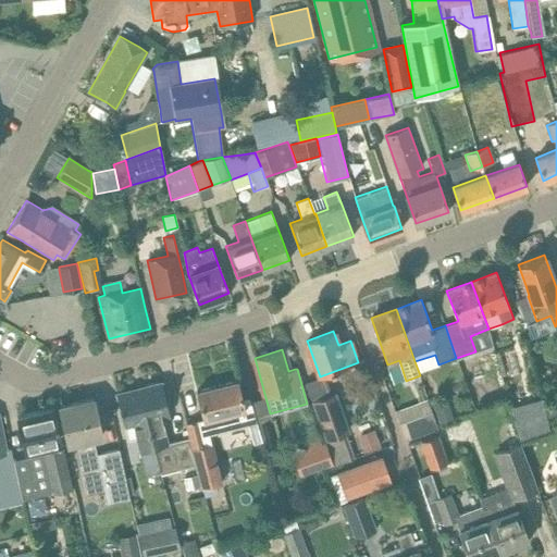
[(189,437),(197,465),(202,487),(222,482),(209,434),(256,421),(248,391),(240,393),(237,380),(197,391),(203,418),(186,422),(189,437)]
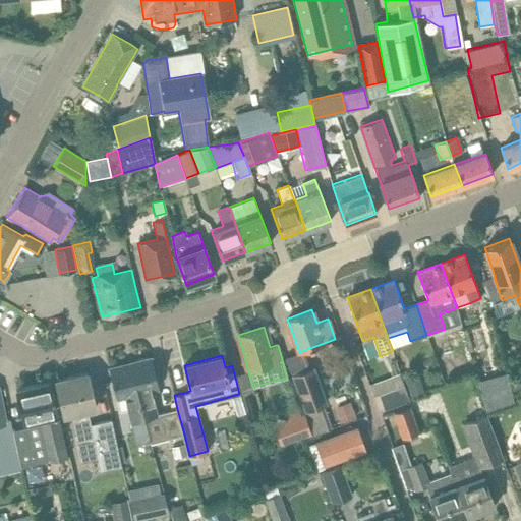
[(151,357),(130,362),(150,441),(151,443),(184,435),(177,409),(157,414),(151,390),(159,388),(151,357)]
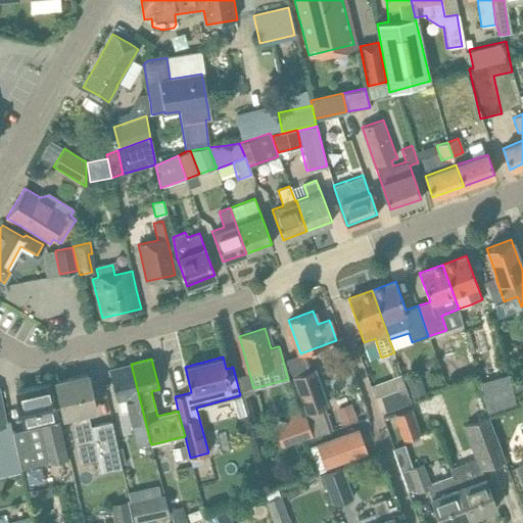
[(131,364),(109,369),(114,389),(116,399),(117,399),(121,413),(129,412),(130,418),(132,423),(137,445),(150,442),(131,364)]
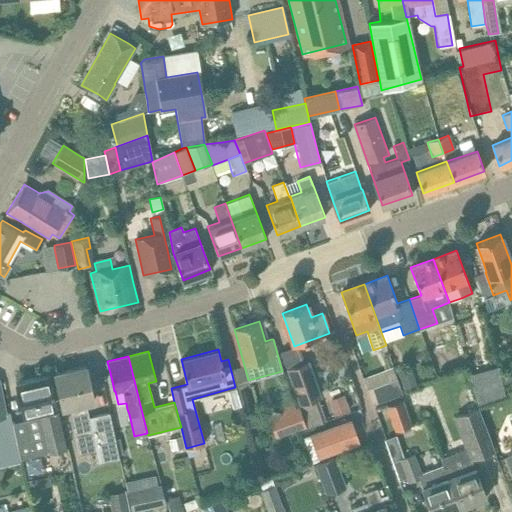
[(287,368),(308,427),(325,421),(317,398),(320,397),(307,361),(287,368)]
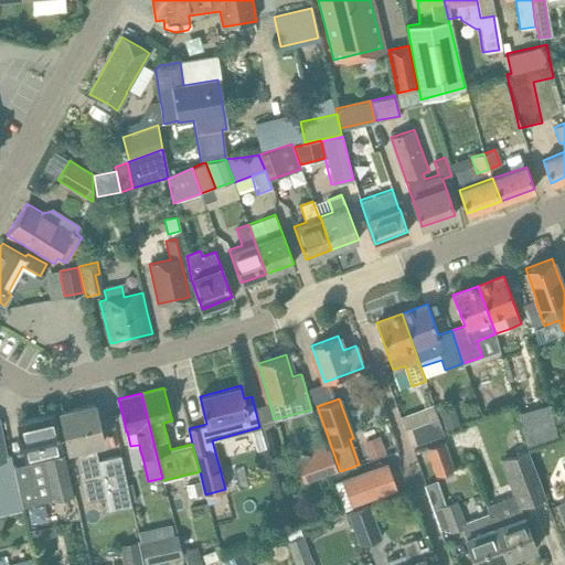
[(103,443),(99,426),(94,404),(61,412),(68,451),(76,449),(87,501),(105,497),(108,510),(131,505),(120,456),(97,460),(94,445),(103,443)]
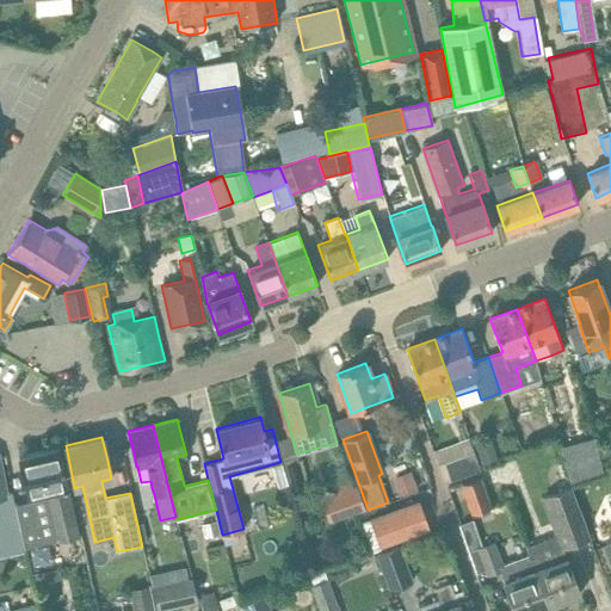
[(491,442),(476,448),(482,464),(497,460),(491,442)]
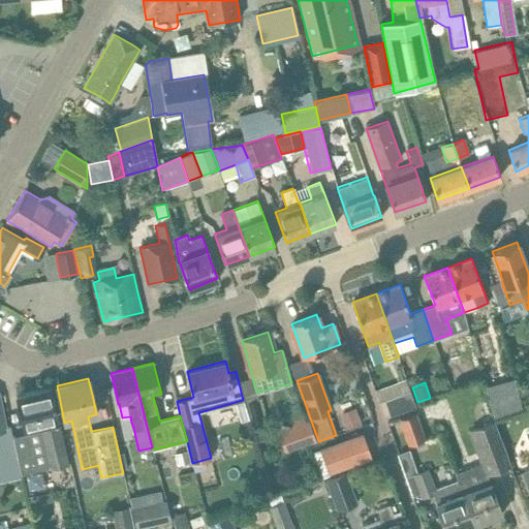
[(10,426),(9,426),(21,474),(67,463),(58,422),(55,407),(51,387),(17,395),(25,433),(13,436),(10,426)]
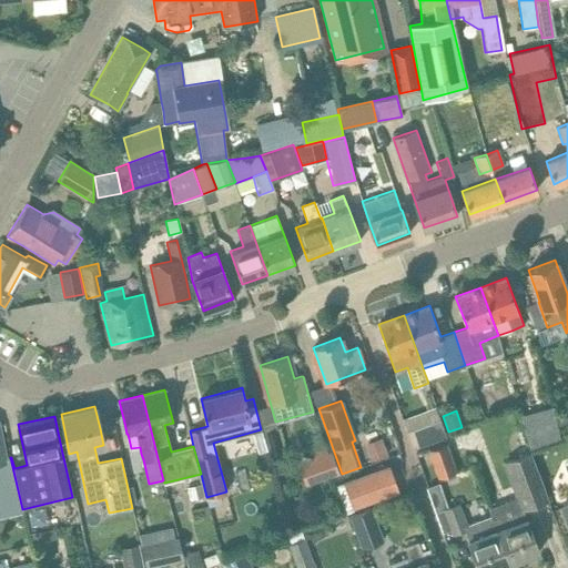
[(419,447),(439,439),(446,437),(440,421),(413,430),(419,447)]
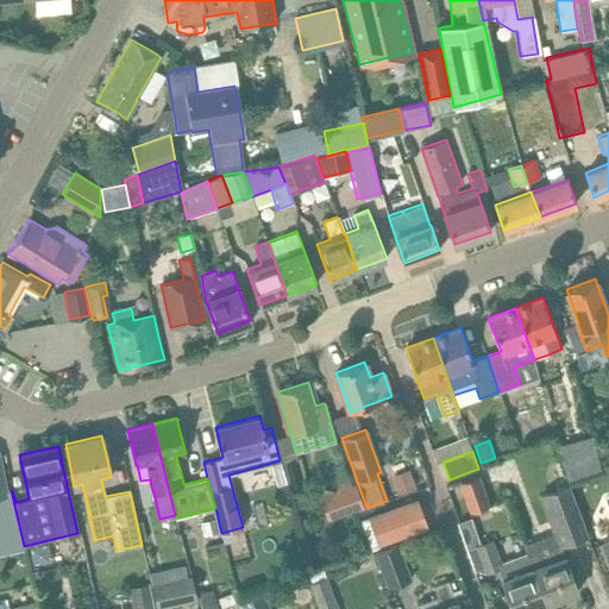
[(0,551),(1,552),(24,546),(11,490),(7,491),(0,459),(0,551)]
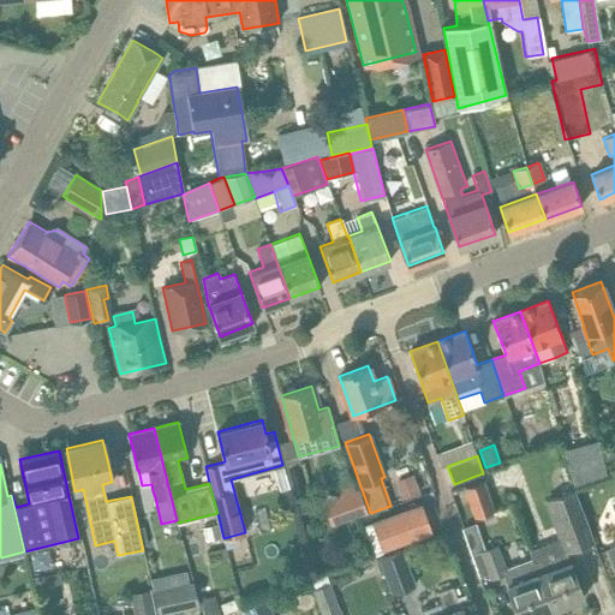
[(299,465),(284,470),(287,485),(290,485),(292,493),(305,489),(299,465)]
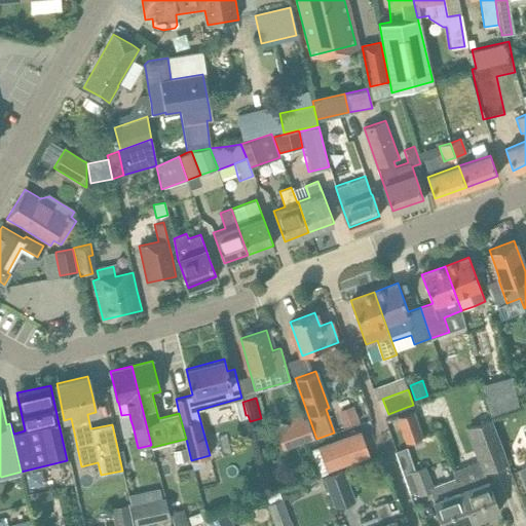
[(359,422),(352,406),(336,411),(342,427),(359,422)]
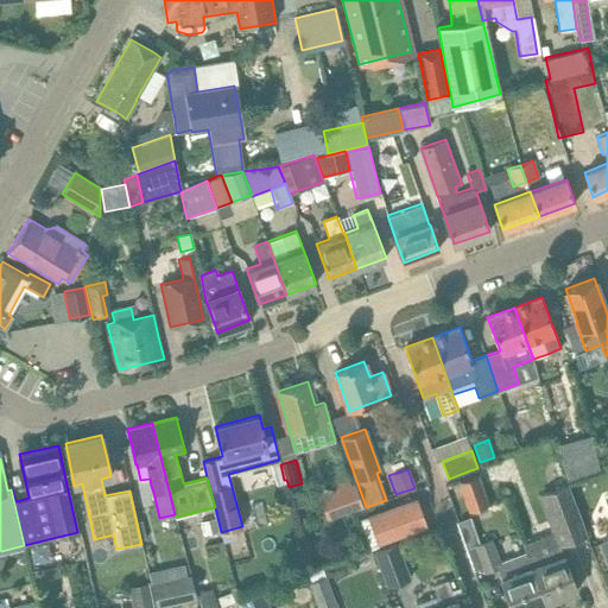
[(460,481),(472,511),(488,504),(477,474),(460,481)]
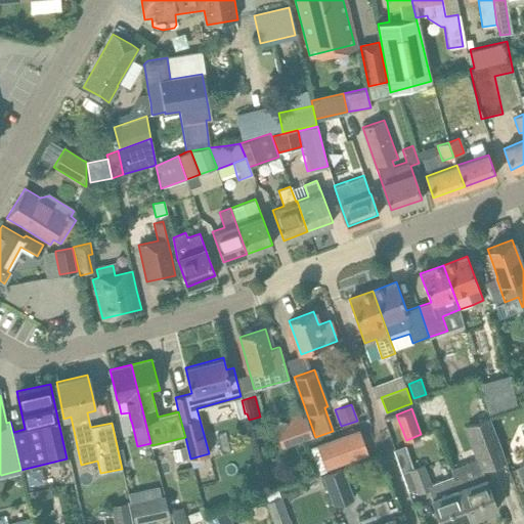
[(303,411),(288,418),(298,444),(313,438),(303,411)]
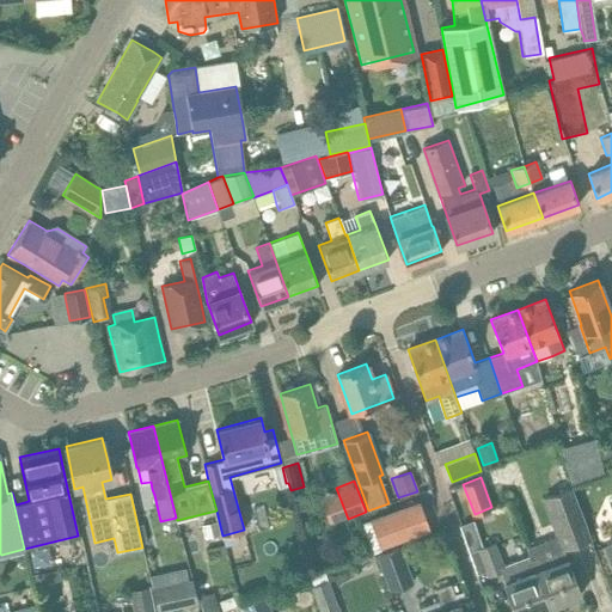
[(530,556),(549,606),(581,594),(563,548),(591,537),(571,488),(544,497),(557,536),(551,537),(548,551),(531,557),(530,556)]
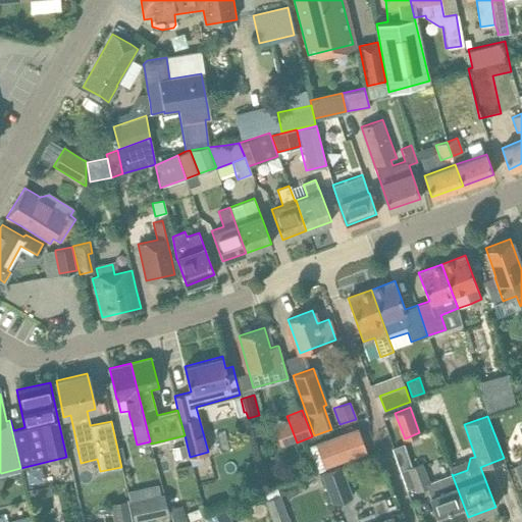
[(357,429),(316,444),(307,448),(316,472),(325,468),(324,465),(365,451),(357,429)]
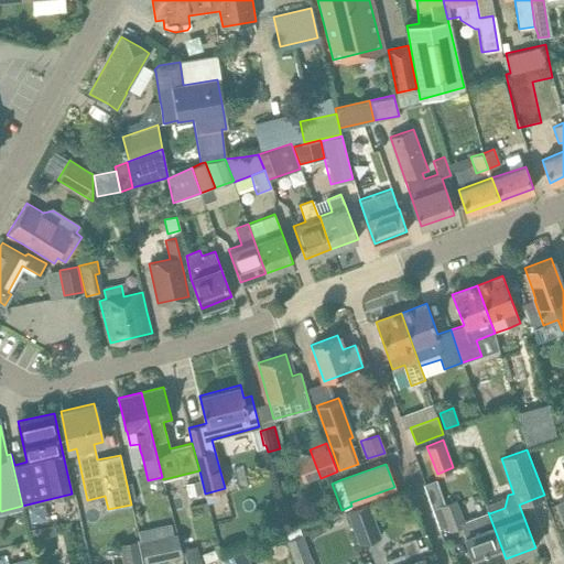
[(201,480),(186,484),(190,497),(204,494),(201,480)]
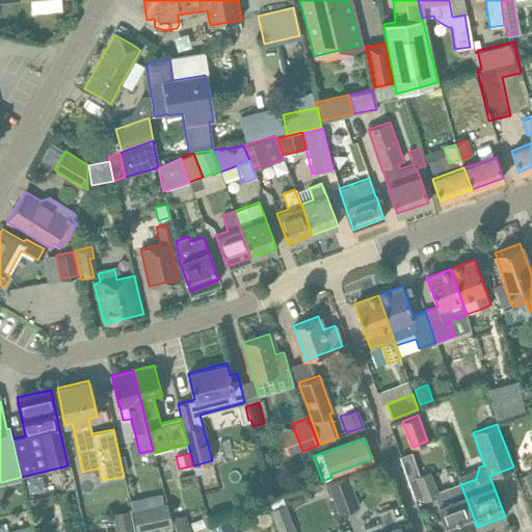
[(463,531),(477,527),(460,483),(459,483),(459,484),(436,491),(429,472),(416,477),(424,500),(434,496),(448,531),(463,531)]
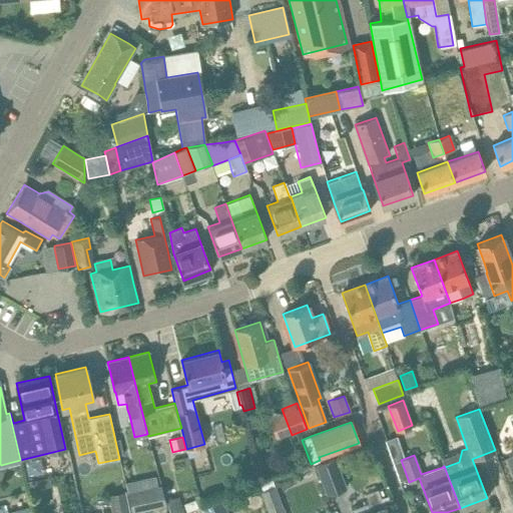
[(347,489),(336,457),(316,464),(327,495),(347,489)]
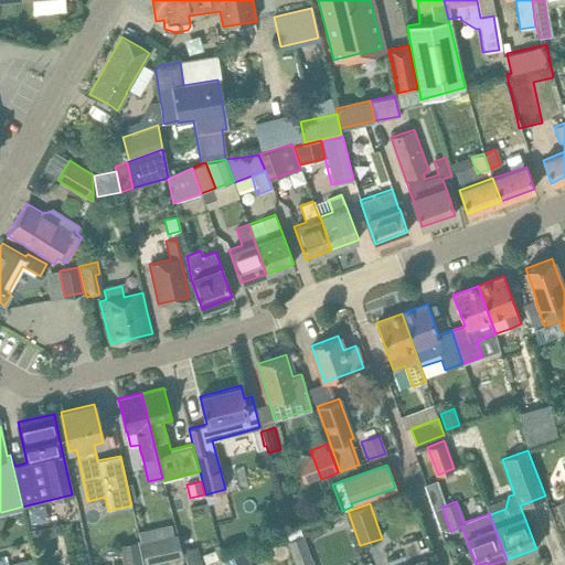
[(311,525),(309,529),(311,534),(316,535),(320,534),(322,530),(320,524),(316,523),(311,525)]
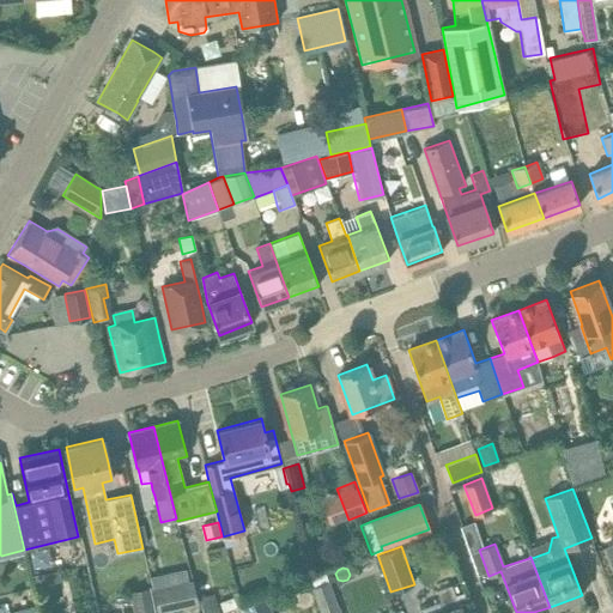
[(152,589),(157,612),(198,604),(192,580),(152,589)]
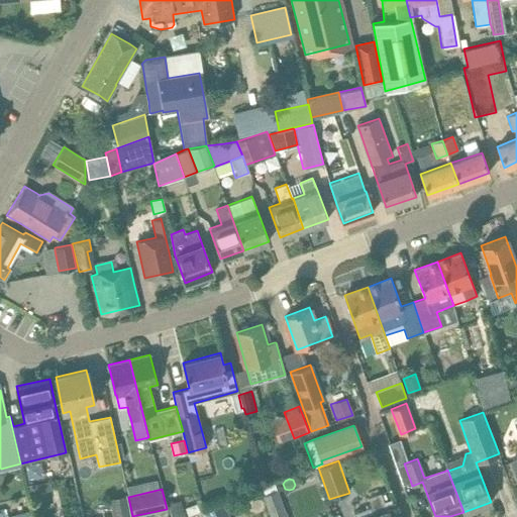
[(262,495),(269,516),(285,516),(276,490),(262,495)]
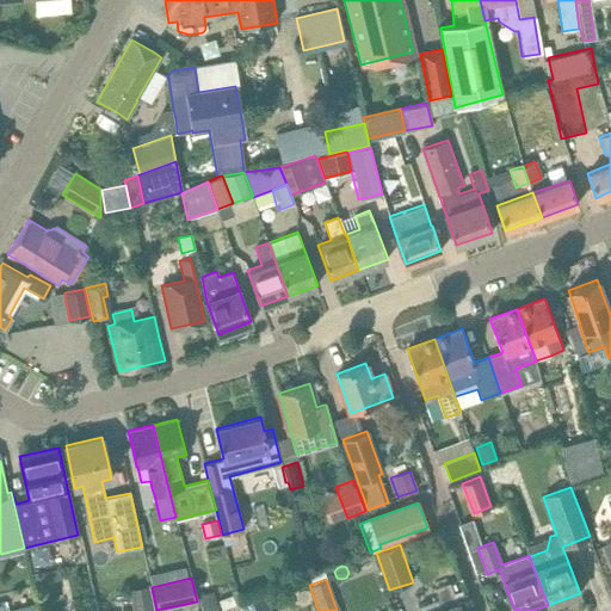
[(457,604),(450,582),(434,588),(439,600),(419,608),(420,610),(461,610),(458,603),(457,604)]
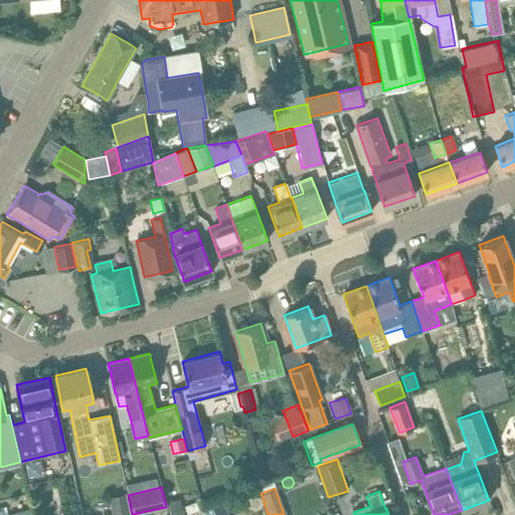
[(112,514),(108,514),(130,514),(126,493),(108,497),(112,514)]
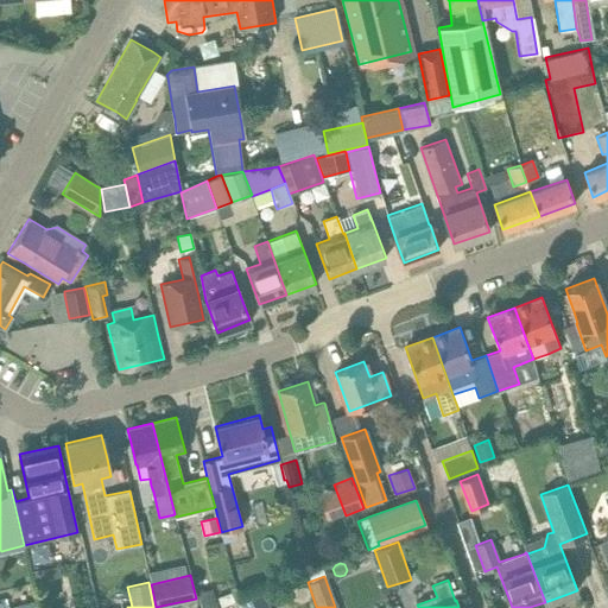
[(240,600),(235,587),(230,588),(232,591),(217,597),(221,607),(240,600)]
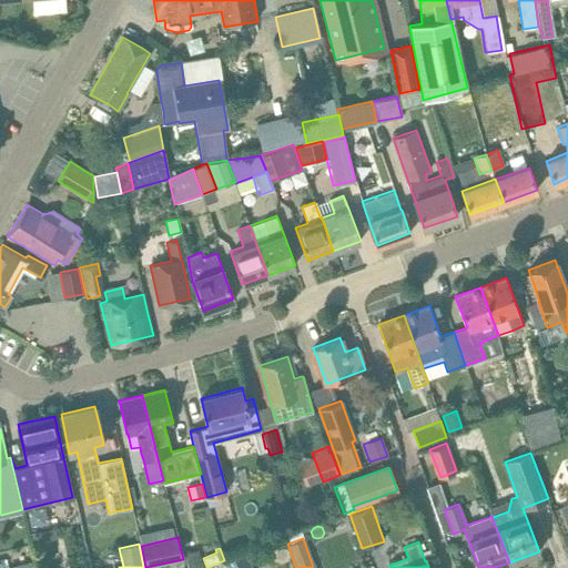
[(199,567),(203,567),(199,549),(184,554),(188,567),(199,567)]
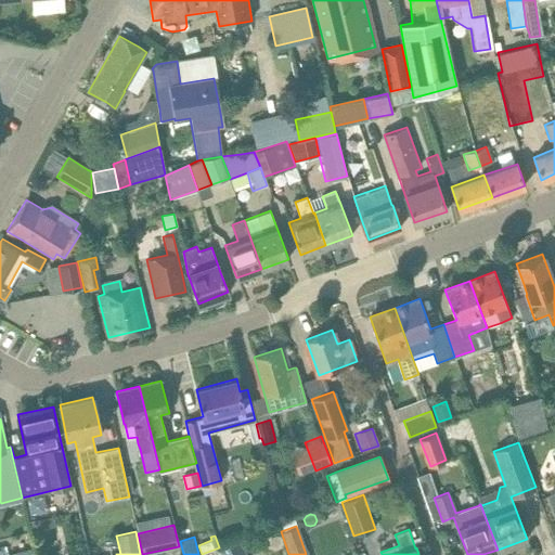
[(226,545),(229,554),(245,554),(240,540),(226,545)]
